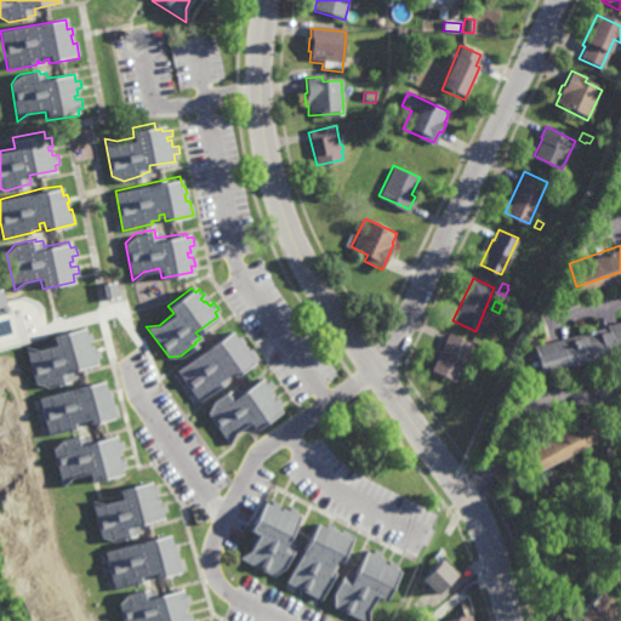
[(620,352),(620,353),(617,347),(610,349),(611,352),(540,369),(534,345),(558,339),(603,328),(603,325),(620,320),(620,352)]
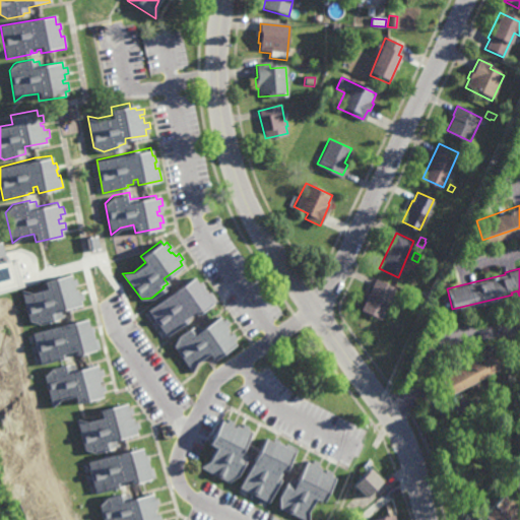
[(71,278),(75,277),(76,283),(73,284),(74,288),(77,288),(78,293),(81,293),(83,299),(79,300),(81,304),(59,310),(61,317),(55,318),(55,319),(39,323),(29,321),(21,289),(31,293),(45,288),(43,280),(70,273),(71,278)]
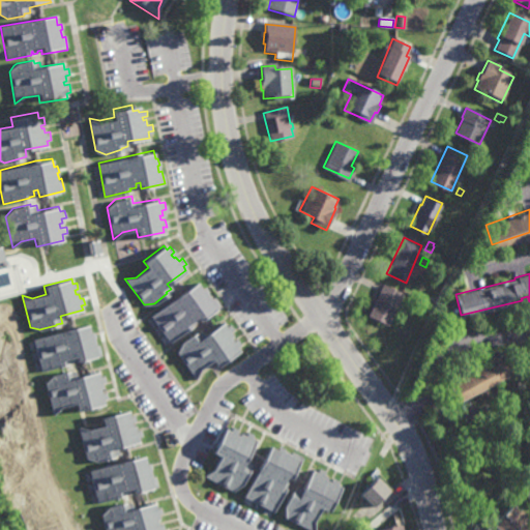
[(200,288),(204,286),(207,291),(206,291),(211,297),(213,296),(219,305),(199,320),(196,316),(193,319),(195,322),(189,325),(190,326),(170,343),(150,315),(195,282),(200,288)]
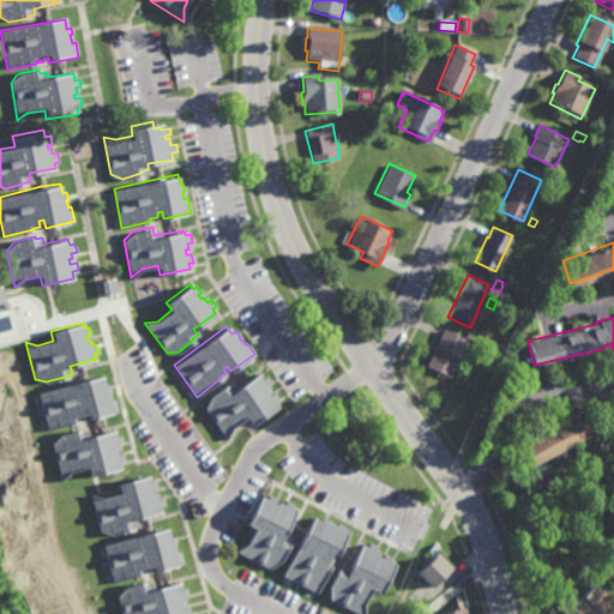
[(450,377),(426,365),(444,327),(468,339),(450,377)]
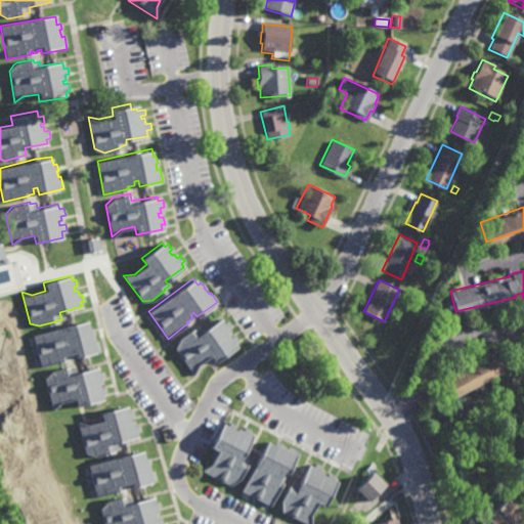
[(226,320),(230,324),(226,328),(229,332),(227,334),(230,338),(234,335),(237,340),(234,343),(237,347),(214,362),(210,356),(198,364),(193,376),(175,348),(178,338),(192,329),(192,330),(198,325),(202,331),(220,318),(223,322),(226,320)]
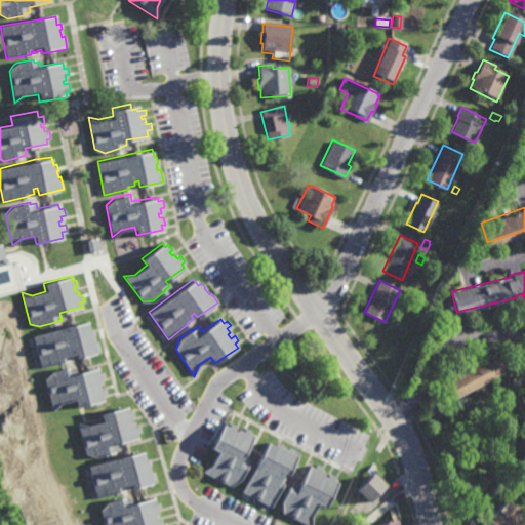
[(88,328),(92,327),(94,333),(93,334),(95,340),(97,340),(101,352),(76,359),(75,354),(71,355),(71,358),(66,359),(67,360),(41,367),(33,336),(86,321),(88,328)]
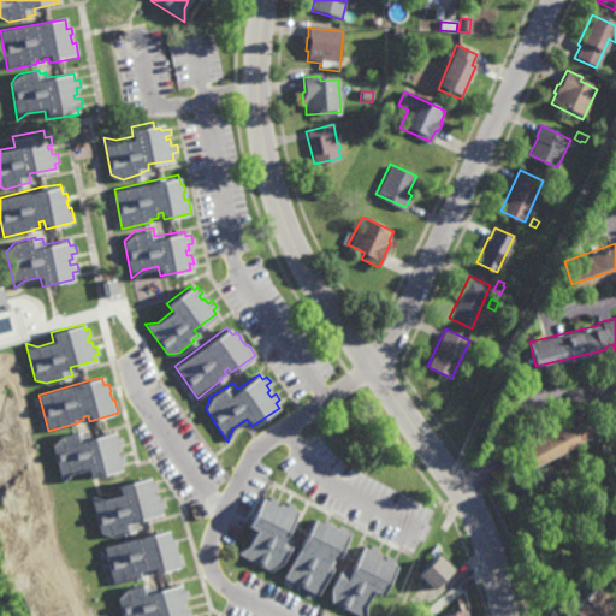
[(531,466),(519,444),(587,408),(598,431),(531,466)]
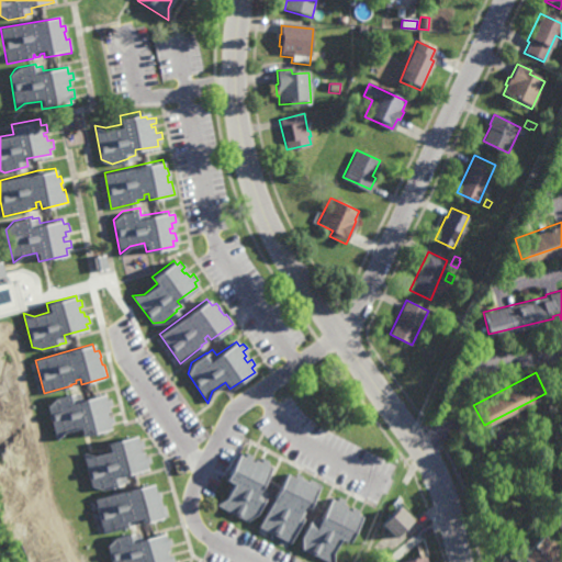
[(81,401),(104,394),(105,398),(111,397),(112,404),(107,405),(109,411),(105,412),(107,417),(111,416),(113,422),(109,424),(110,429),(81,436),(80,428),(65,430),(56,440),(47,406),(55,398),(72,393),(72,394),(79,393),(81,401)]
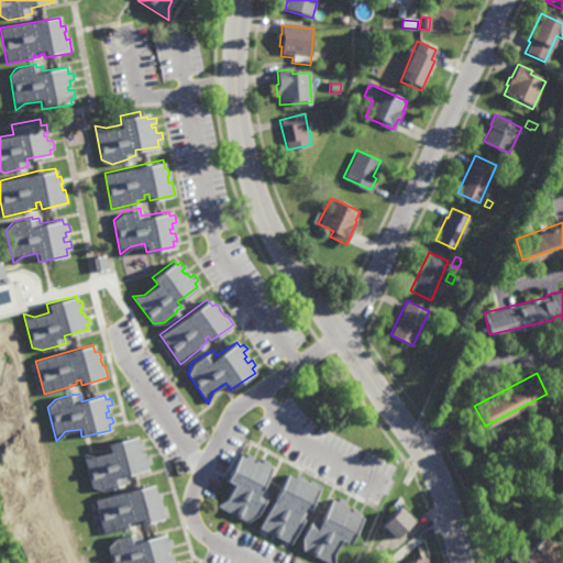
[(110,453),(108,444),(136,437),(138,442),(143,440),(144,448),(140,449),(141,453),(144,452),(145,457),(150,456),(151,463),(147,464),(148,467),(123,474),(127,483),(120,485),(120,486),(102,490),(91,486),(83,453),(95,457),(110,453)]
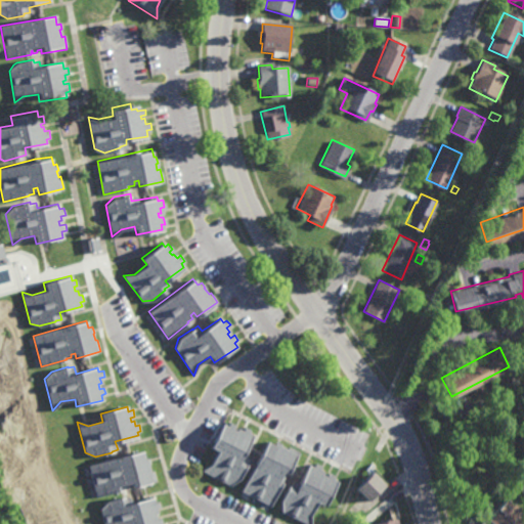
[(231,429),(236,431),(238,428),(243,431),(244,427),(250,430),(248,434),(252,436),(242,456),(249,460),(246,465),(248,466),(242,479),(231,485),(204,470),(210,466),(216,452),(209,448),(222,423),(227,426),(229,423),(233,425),(231,429)]
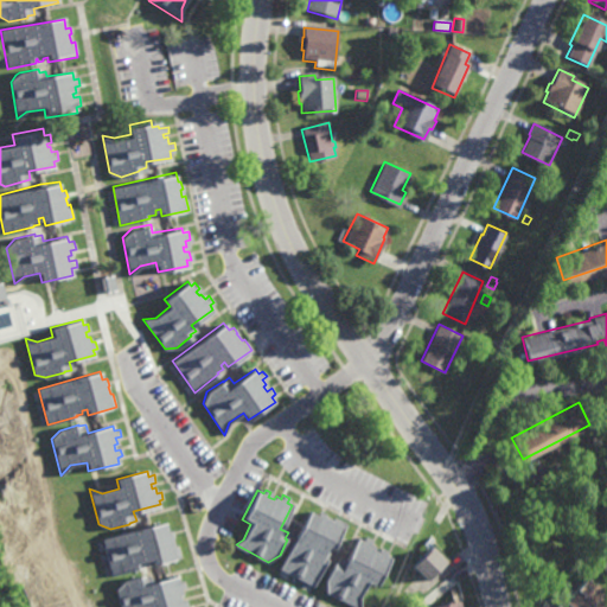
[(333,519),(334,517),(345,523),(340,532),(343,534),(336,547),(331,544),(328,550),(331,553),(328,557),(330,558),(315,586),(282,568),(298,541),(294,540),(308,512),(317,517),(320,511),(326,515),(325,516),(333,519)]
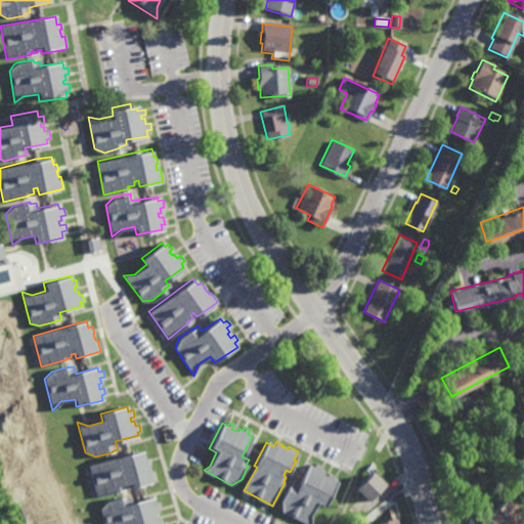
[(149,464),(147,465),(149,472),(151,471),(155,482),(133,488),(132,484),(127,485),(127,487),(122,489),(122,490),(97,497),(88,466),(142,451),(144,460),(147,459),(149,464)]
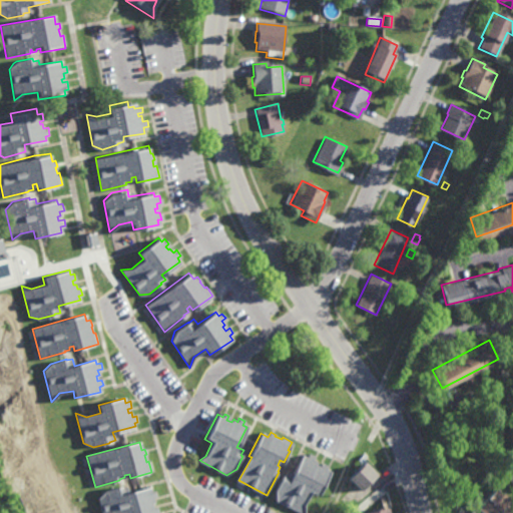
[(315,459),(319,461),(318,464),(322,466),(324,463),(329,465),(327,468),(332,470),(321,495),(313,491),(306,504),(306,512),(302,512),(278,501),(278,490),(285,475),(286,475),(288,471),(294,474),(304,454),(309,456),(310,453),(317,456),(315,459)]
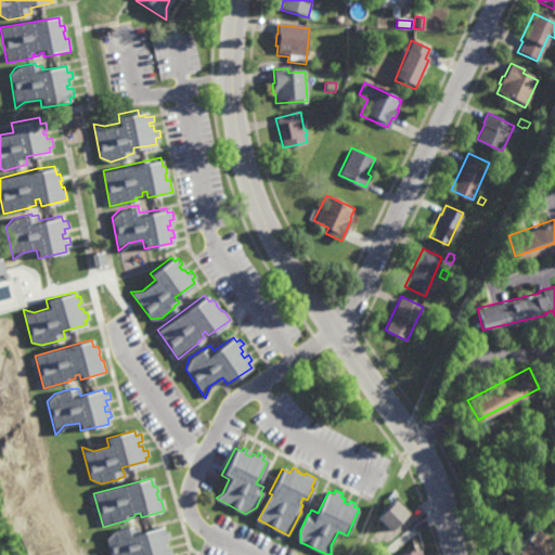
[(390,530),(377,517),(396,499),(409,513),(390,530)]
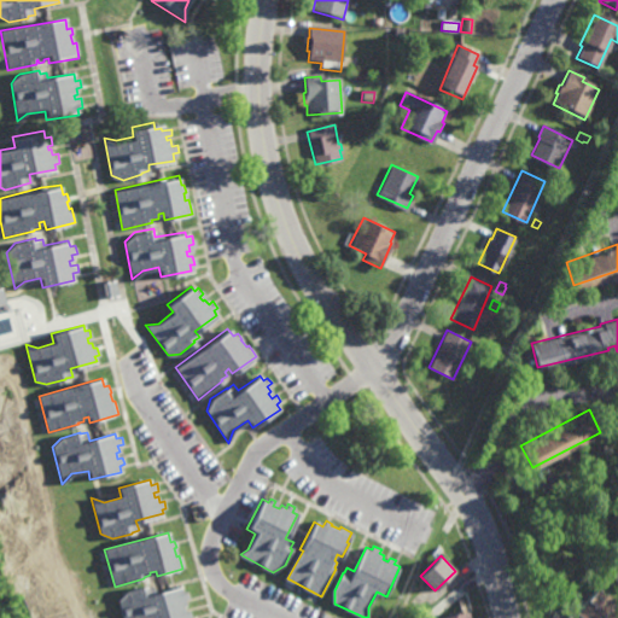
[(182,590),(187,589),(190,598),(185,599),(187,605),(184,605),(185,611),(190,610),(192,617),(188,617),(121,617),(117,601),(127,592),(146,587),(146,589),(153,587),(156,593),(181,586),(182,590)]
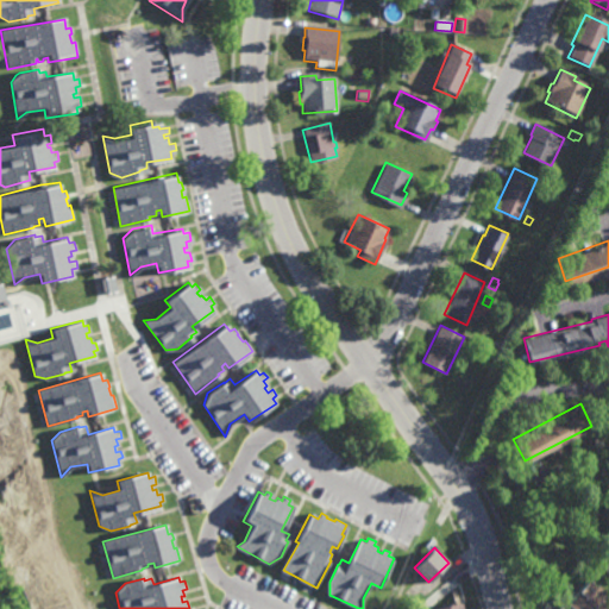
[(595,608),(575,608),(569,604),(586,579),(596,586),(598,584),(606,590),(603,594),(606,595),(595,608)]
